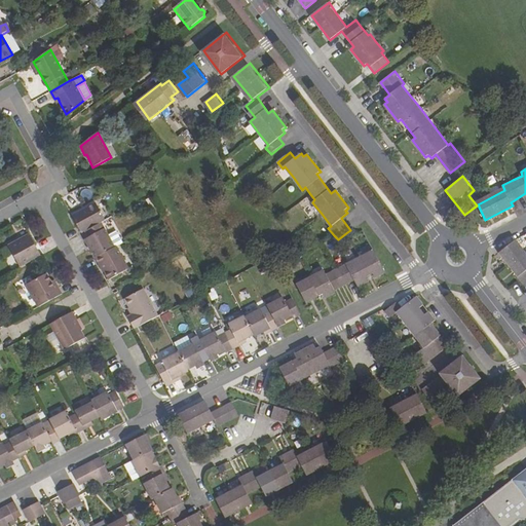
[(72,217),(81,234),(101,223),(105,221),(96,203),(85,210),(86,212),(83,213),(82,211),(72,217)]
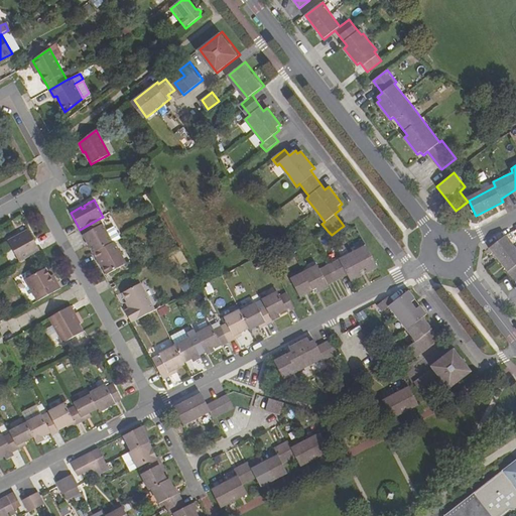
[(115,227),(107,231),(99,219),(84,228),(87,233),(83,236),(94,254),(115,242),(121,238),(115,227)]
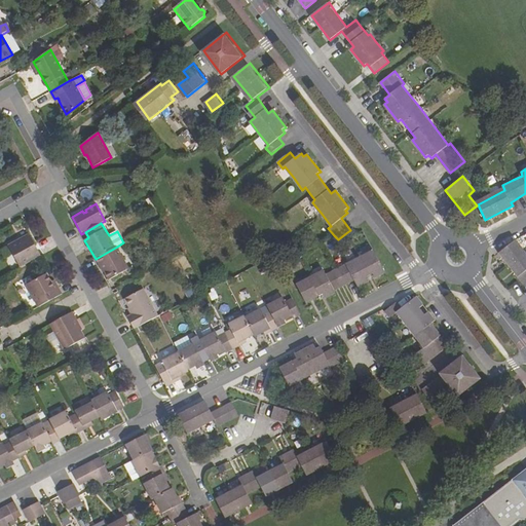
[(8,247),(20,268),(41,256),(29,234),(8,247)]
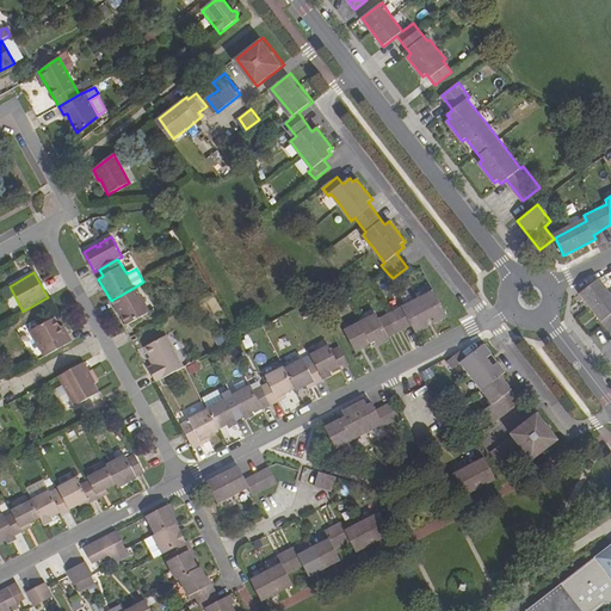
[(580,294),(610,333),(610,292),(599,278),(580,294)]
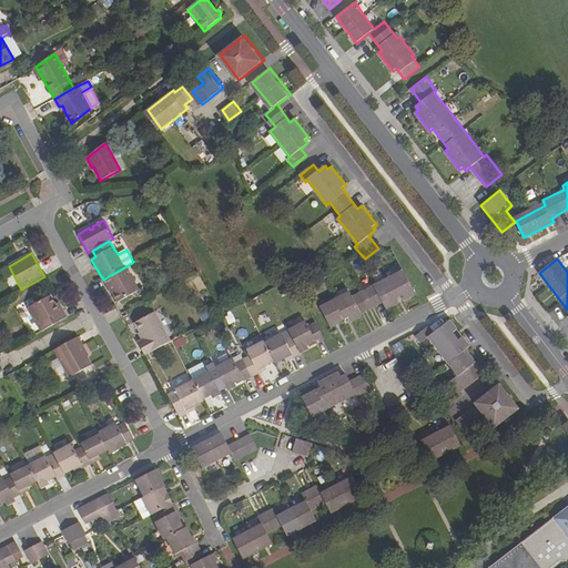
[(110,286),(119,302),(140,291),(127,266),(103,280),(108,287),(110,286)]
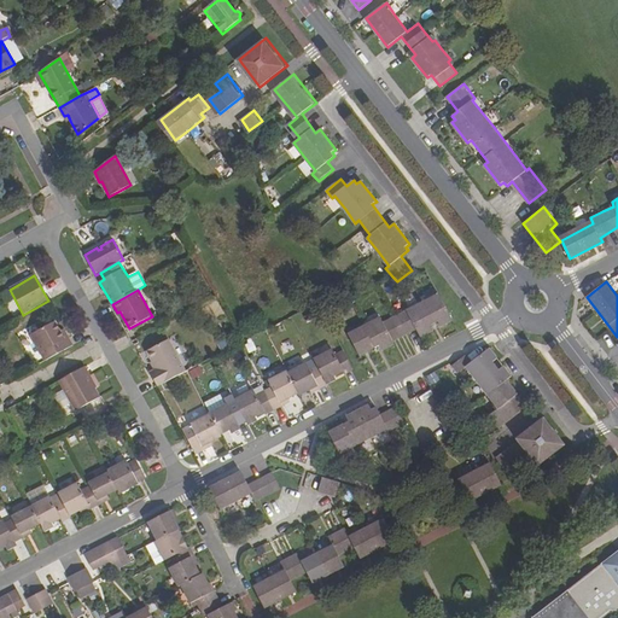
[(349,333),(360,355),(380,345),(384,353),(395,347),(394,342),(417,330),(420,337),(433,331),(431,326),(438,322),(441,327),(452,321),(438,295),(424,303),(395,316),(383,322),(380,318),(365,325),(349,333)]
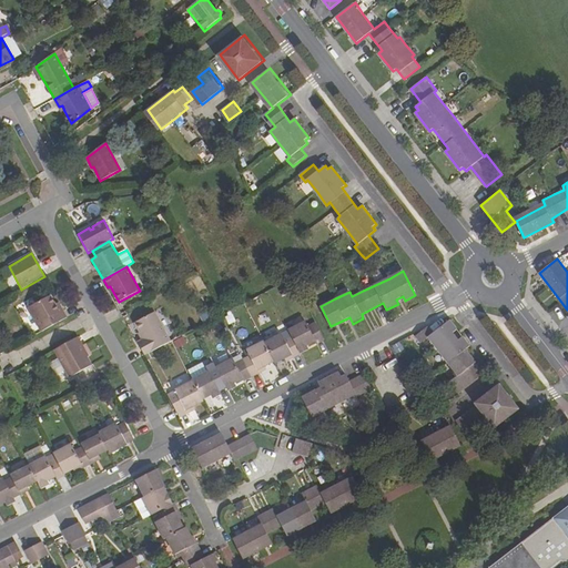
[(28,307),(41,332),(67,317),(62,308),(58,311),(54,304),(50,295),(28,307)]
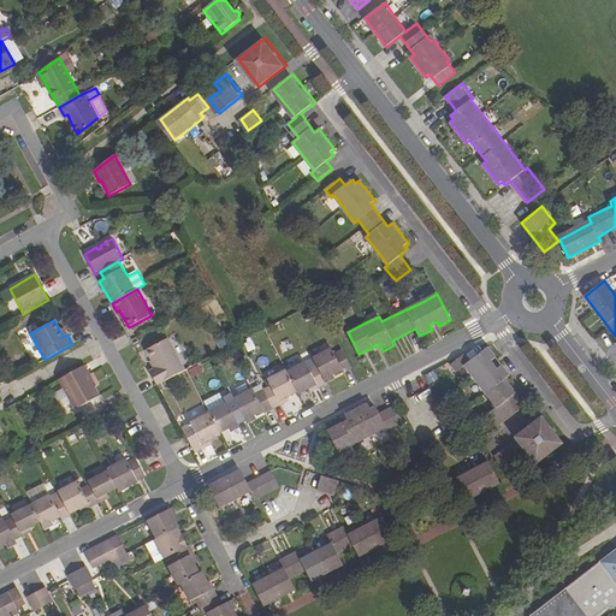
[(149,372),(157,385),(184,371),(167,338),(146,350),(157,368),(149,372)]
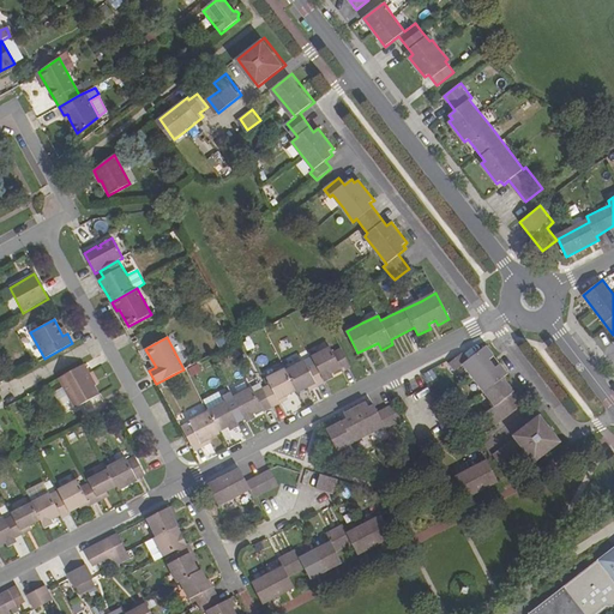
[(485,414),(494,426),(523,403),(503,378),(507,373),(500,363),(495,367),(489,360),(495,356),(487,345),(469,359),(464,351),(450,363),(455,369),(462,365),(473,379),(483,392),(494,407),(485,414)]
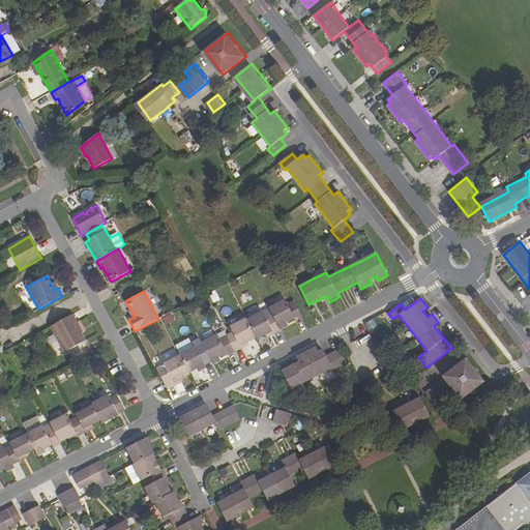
[(272,315),(277,326),(294,318),(295,320),(302,317),(294,301),(287,305),(285,300),(269,308),(272,315)]
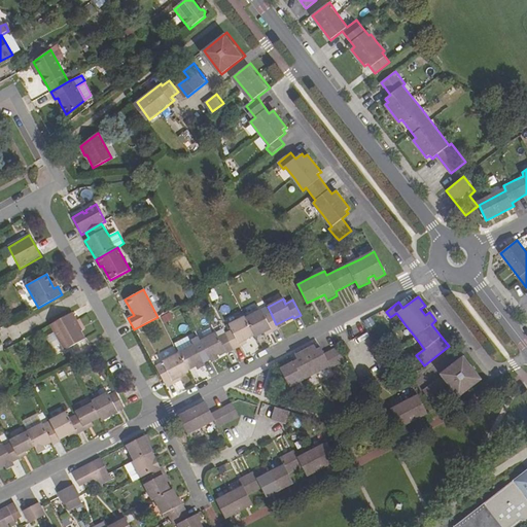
[(253,336),(254,337),(270,328),(272,331),(278,328),(276,324),(271,313),(264,316),(260,311),(245,319),(253,336)]
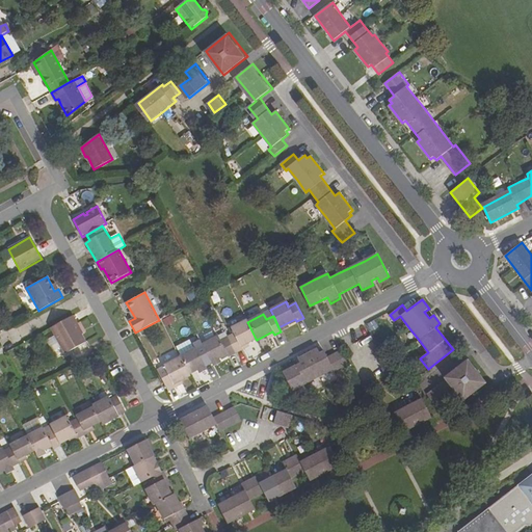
[(61,347),(64,353),(84,343),(81,336),(83,335),(73,316),(51,327),(55,336),(61,347)]
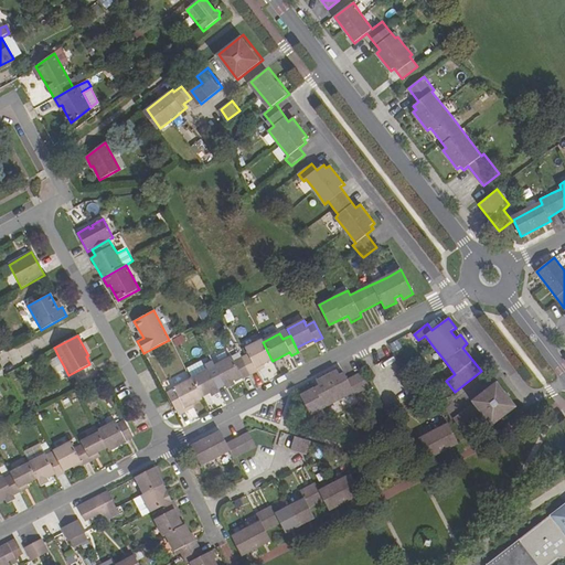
[(241,359),(249,375),(258,371),(256,368),(272,360),(263,342),(262,340),(246,348),(249,354),(241,359)]
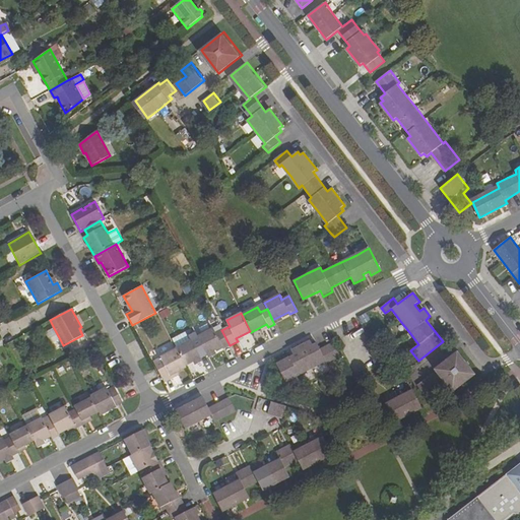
[(52,343),(60,339),(54,328),(46,332),(52,343)]
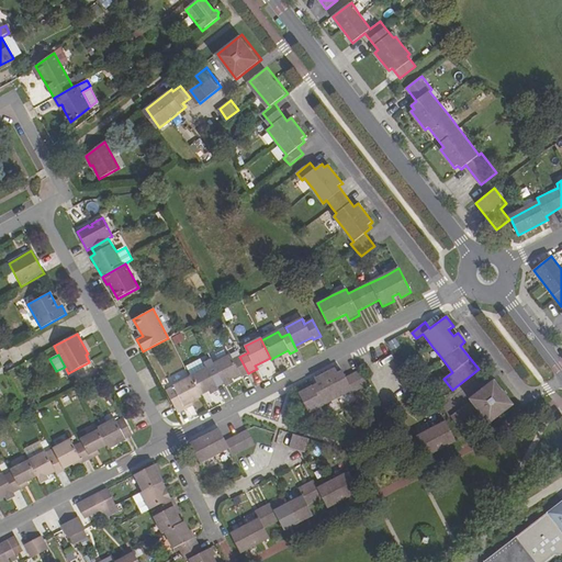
[(215,368),(223,383),(232,379),(239,374),(240,377),(248,373),(239,357),(233,360),(231,357),(214,366),(215,368)]
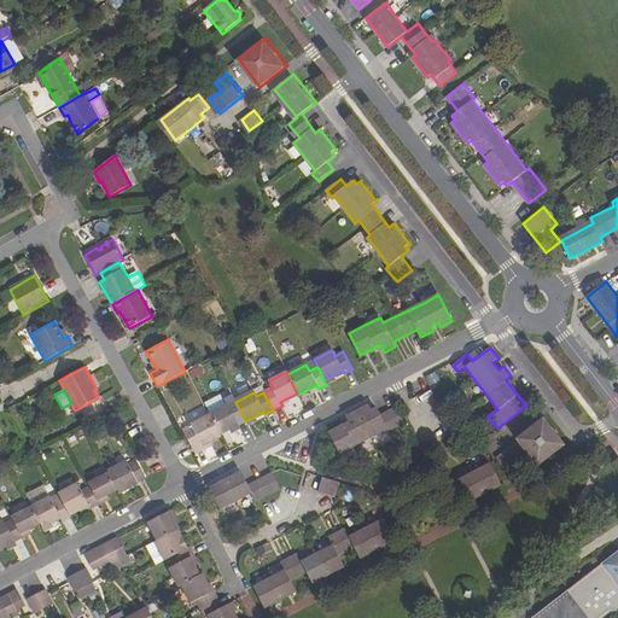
[(210,417),(220,435),(245,421),(237,404),(228,408),(227,406),(209,414),(210,417)]
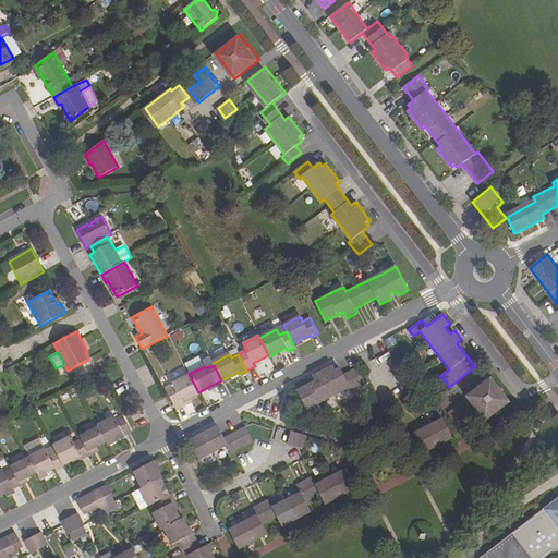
[(300,393),(307,409),(322,402),(337,395),(351,387),(352,389),(366,381),(359,367),(344,374),(340,367),(336,370),(334,365),(313,376),(315,380),(298,390),(300,393)]
